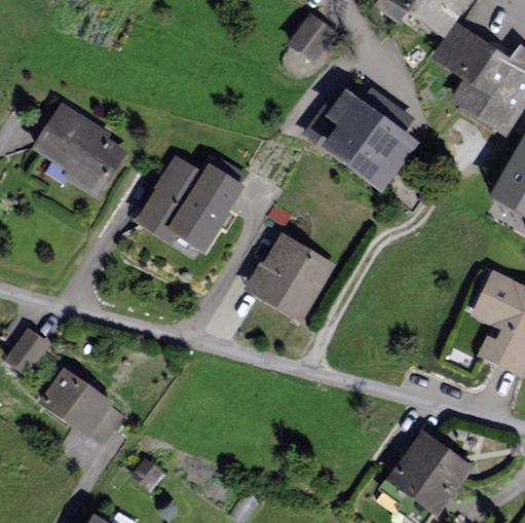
[(389,0),(445,35),(456,21),(469,0),(389,0)]
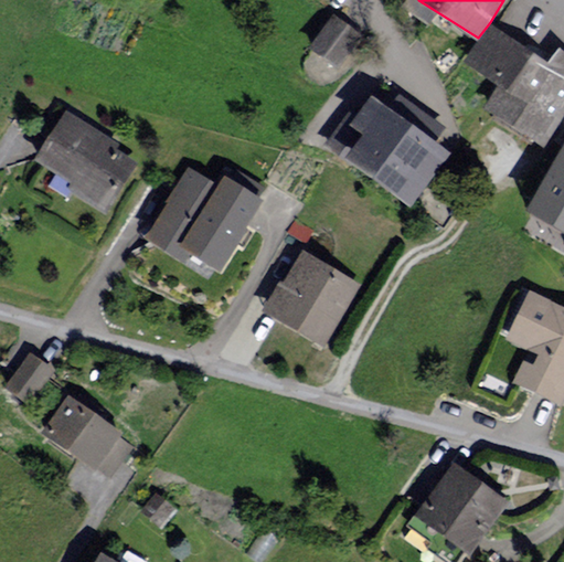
[(363,27),(336,8),(310,45),(337,64),(363,27)]
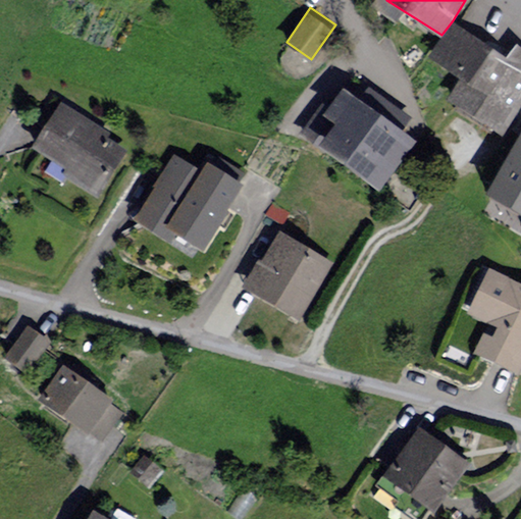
[(505,56),(453,20),(441,35),(426,55),(458,80),(445,99),(502,136),(520,100),(520,46),(515,43),(505,56)]
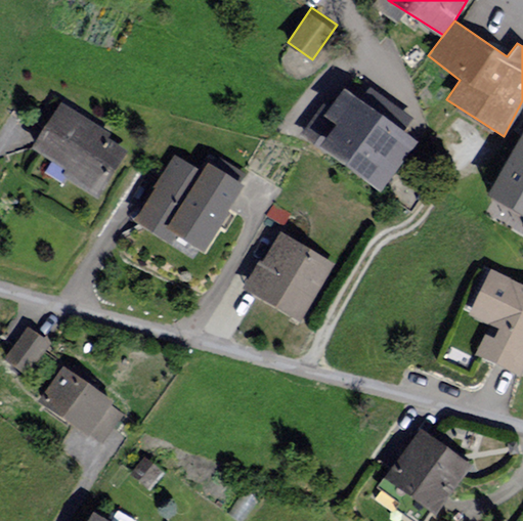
[(331,113),(318,104),(297,134),(386,194),(423,140),(407,130),(417,117),(369,84),(361,96),(348,86),(331,113)]
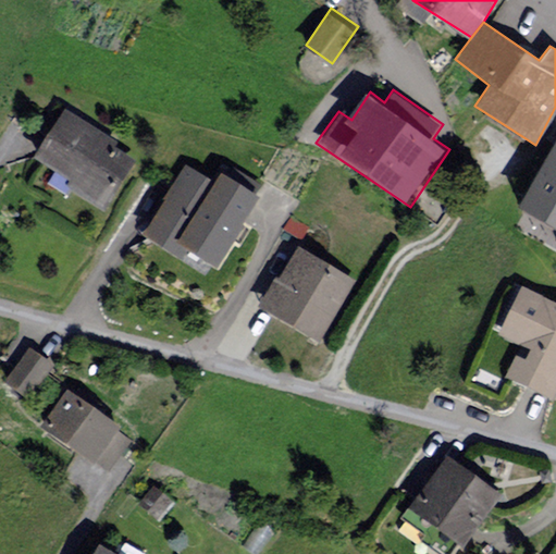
[(141,157),(63,107),(26,163),(104,213),(141,157)]
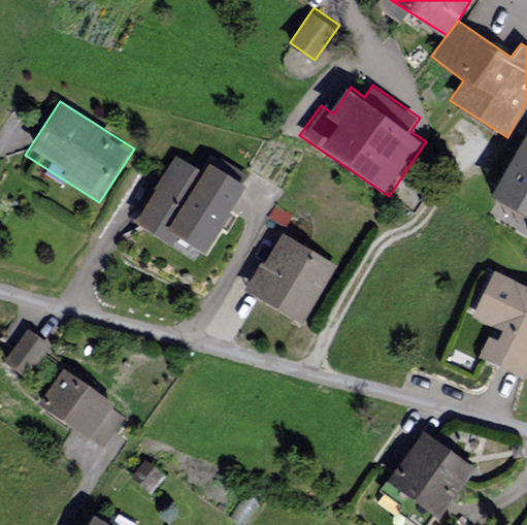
[(526,144),(502,190),(526,203),(526,144)]
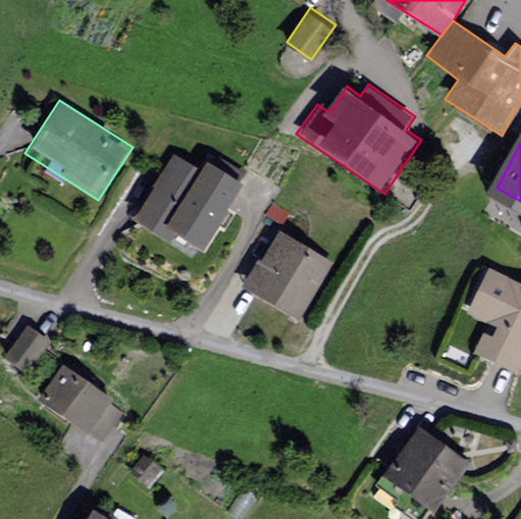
[(204,173),(171,153),(132,218),(202,261),(254,177),(215,155),(204,173)]
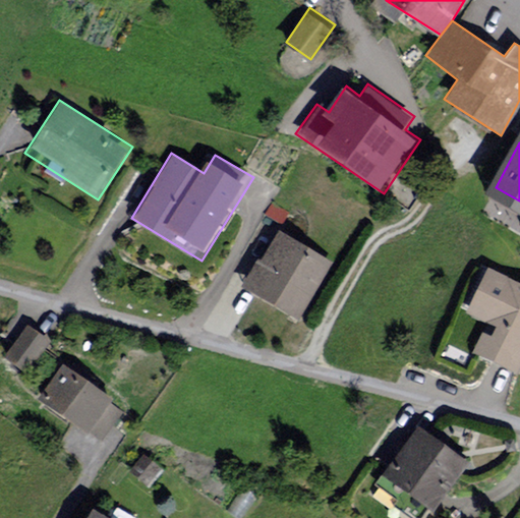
[(334,263),(277,230),(243,288),(301,321),(334,263)]
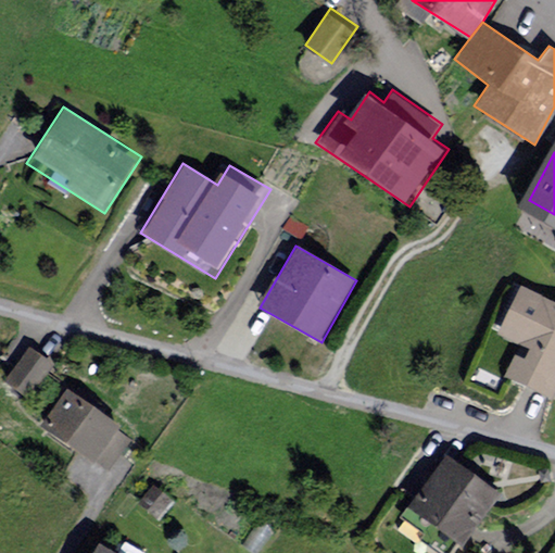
[(554,396),(554,301),(521,286),(499,332),(524,344),(507,376),(554,398),(554,396)]
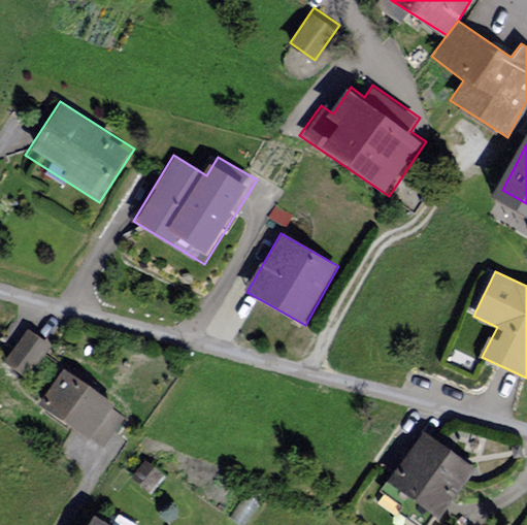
[(53,346),(29,328),(3,363),(27,381),(53,346)]
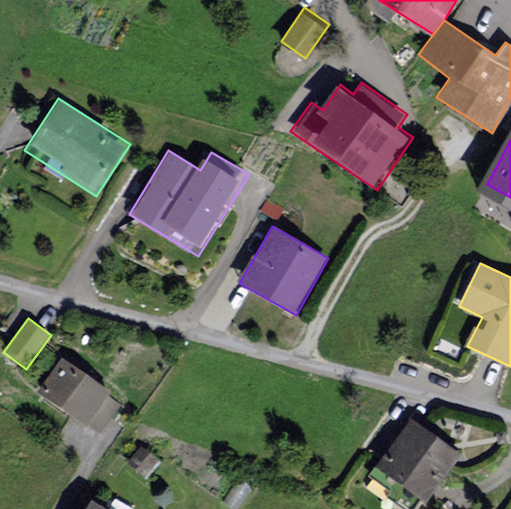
[(122,398),(62,357),(38,393),(97,434),(122,398)]
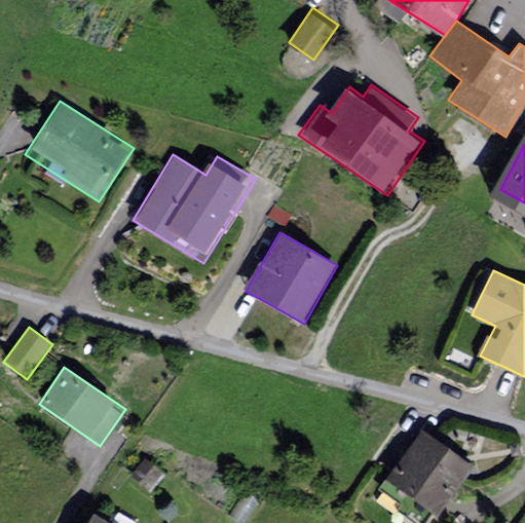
[(479,468),(423,430),(389,480),(444,518),(479,468)]
